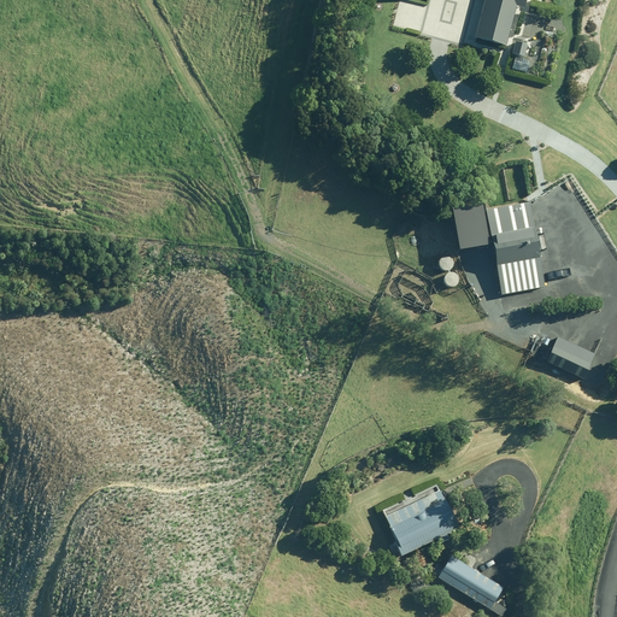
[(485,0),(475,40),(505,47),(516,9),(523,11),(526,0),(485,0)]
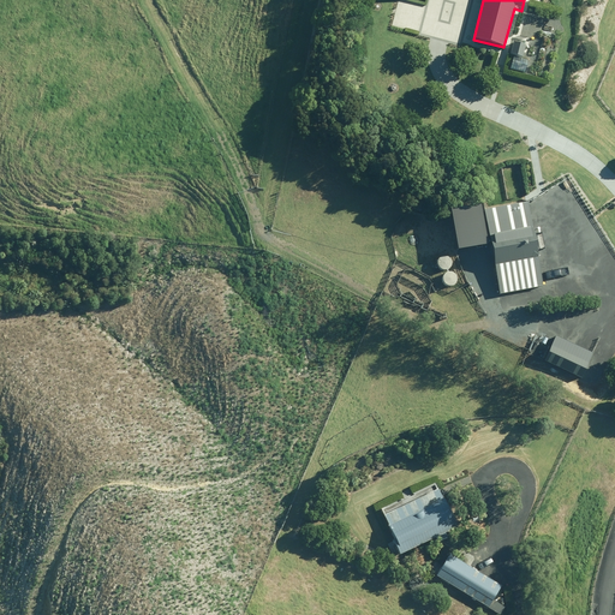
[(448,213),(455,252),(487,246),(485,238),(488,237),(499,296),(541,287),(525,203),(482,212),(482,206),(448,213)]
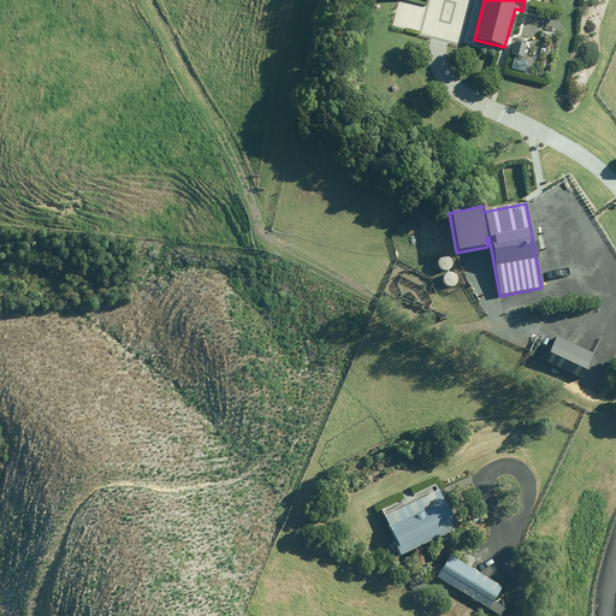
[(567,369),(569,366),(585,372),(592,354),(556,339),(546,361),(567,369)]
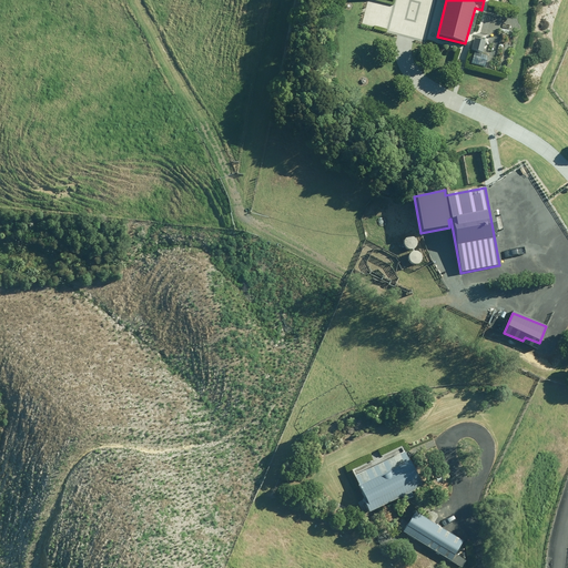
[(354,476),(369,510),(421,487),(405,453),(354,476)]
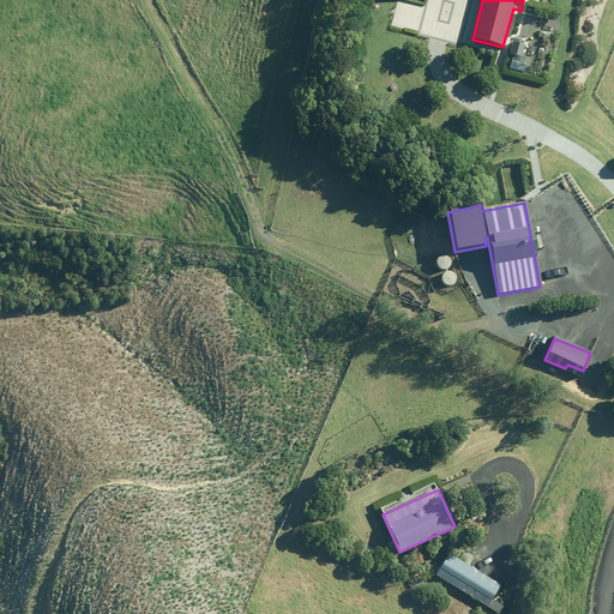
[(500,585),(449,554),(435,576),(486,607),(500,585)]
